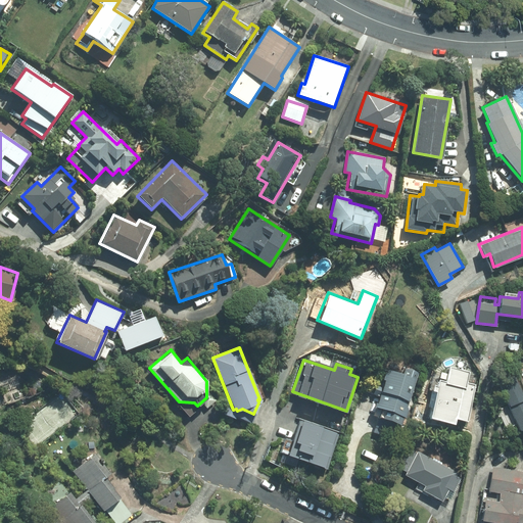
[(431,407),(428,418),(453,424),(454,419),(465,422),(474,384),(466,382),(469,372),(449,367),(445,381),(438,379),(436,386),(433,385),(428,406),(431,407)]
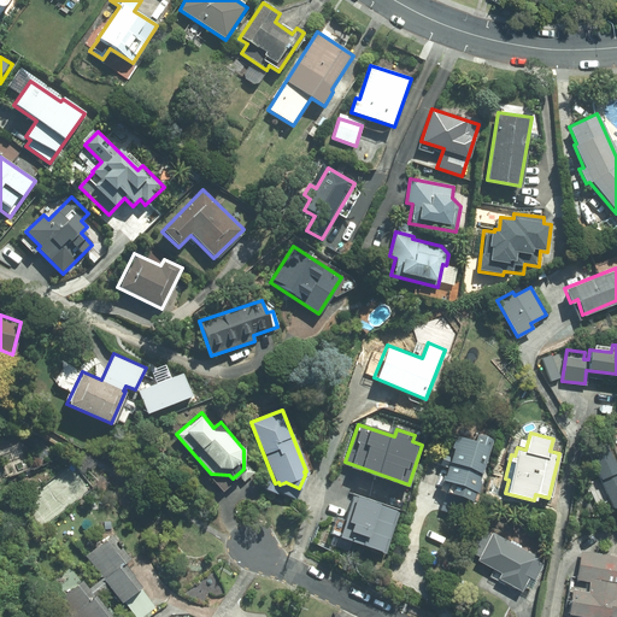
[(480,480),(494,440),(479,434),(476,441),(458,435),(451,457),(444,454),(440,464),(447,466),(440,487),(471,498),(474,491),(477,492),(482,480),(480,480)]
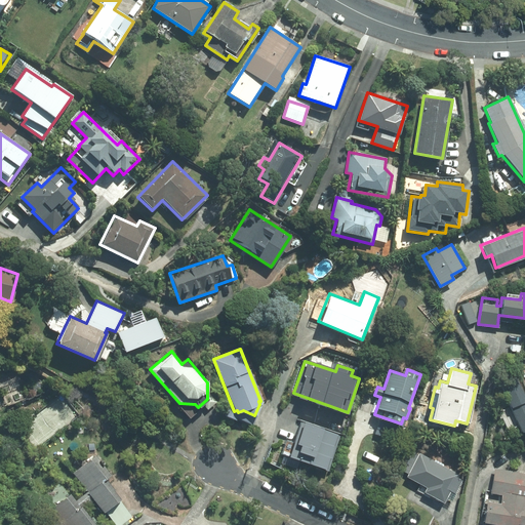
[(303,422),(291,456),(328,469),(339,435),(303,422)]
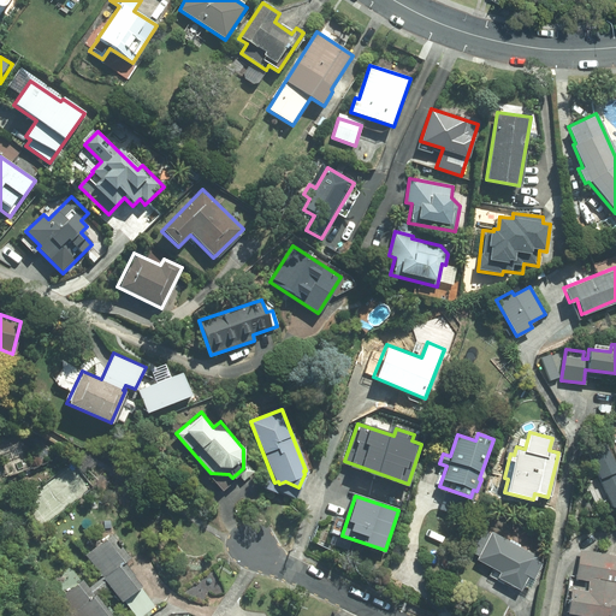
[(537,556),(481,526),(468,551),(478,556),(477,558),(499,572),(497,578),(520,590),(527,576),(533,580),(542,563),(534,560),(537,556)]
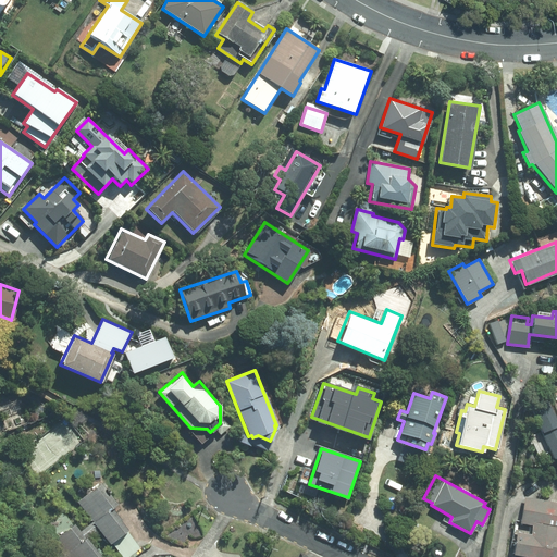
[(101,482),(76,502),(108,543),(127,529),(111,507),(118,503),(101,482)]
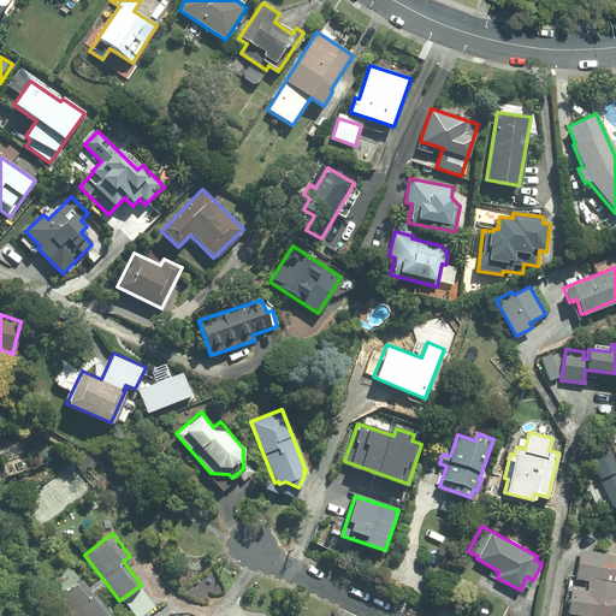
[(615,554),(580,549),(575,578),(587,580),(586,591),(572,588),(568,612),(586,615),(604,615),(605,614),(615,615),(615,594),(615,593),(615,554)]
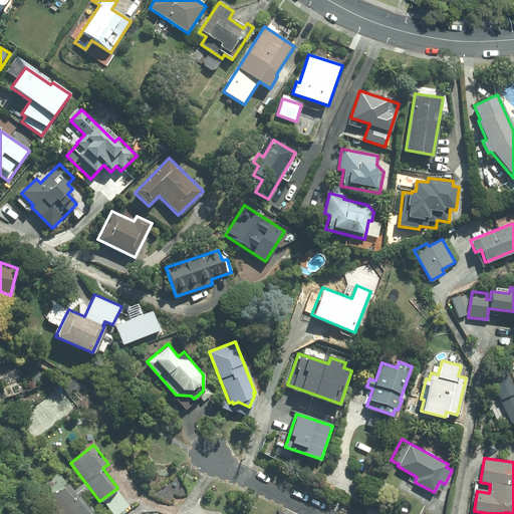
[(68,483),(48,498),(59,511),(56,513),(92,513),(68,483)]
